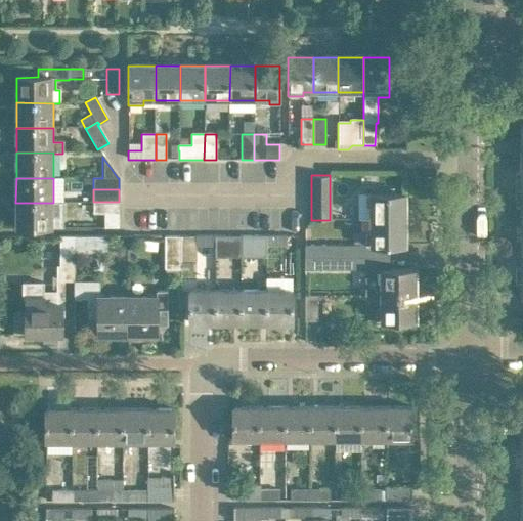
[(357,196),(357,221),(372,221),(372,219),(405,219),(405,196),(365,196),(357,196)]
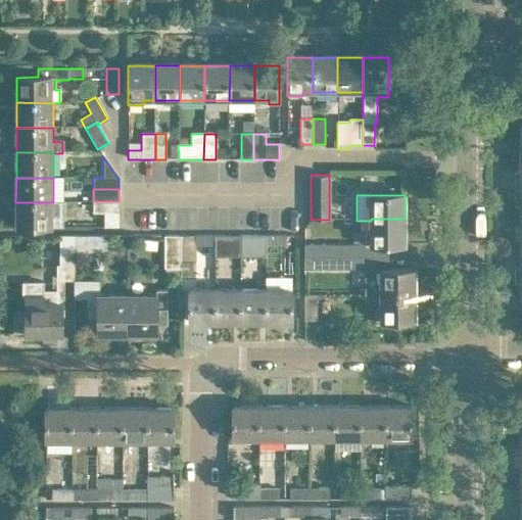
[(119,228),(119,201),(93,201),(93,214),(104,214),(104,228),(119,228)]
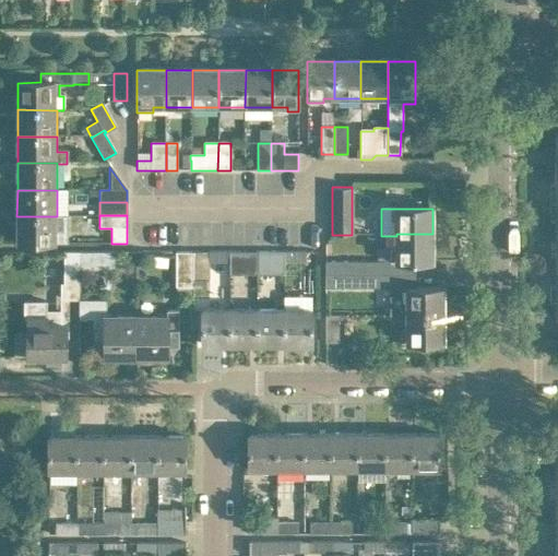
[(57,229),(57,216),(16,216),(16,244),(59,244),(59,229),(57,229)]
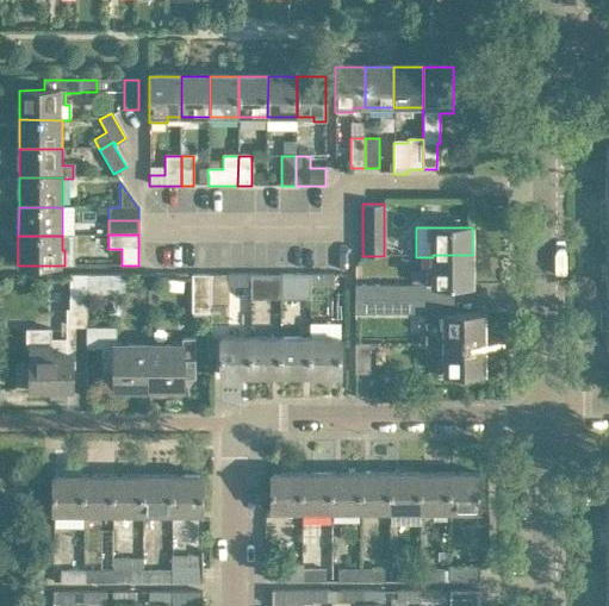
[(399,287),(354,287),(354,299),(399,299),(399,301),(427,301),(428,301),(451,301),(451,287),(452,287),(472,287),(472,255),(433,255),(433,257),(433,270),(428,270),(428,275),(424,275),(424,287),(399,287)]
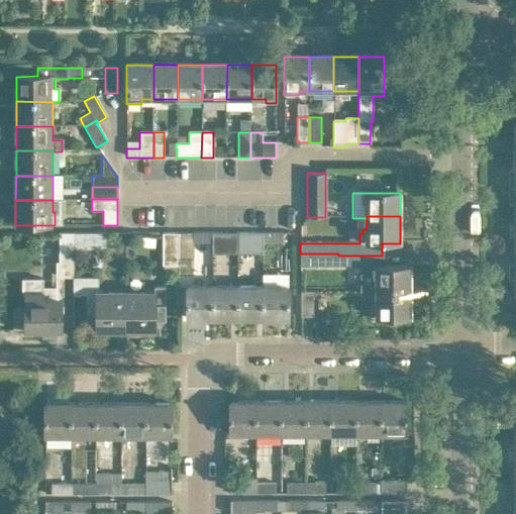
[(75,277),(75,249),(74,233),(60,233),(60,278),(75,277)]
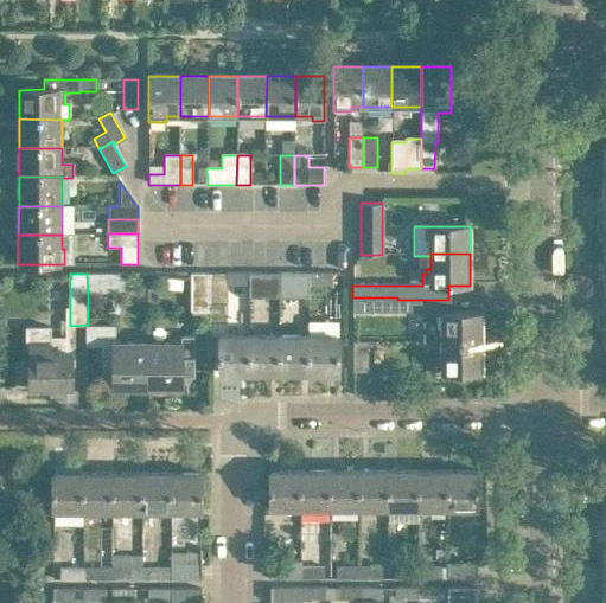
[(126,293),(126,274),(87,274),(88,293),(126,293)]
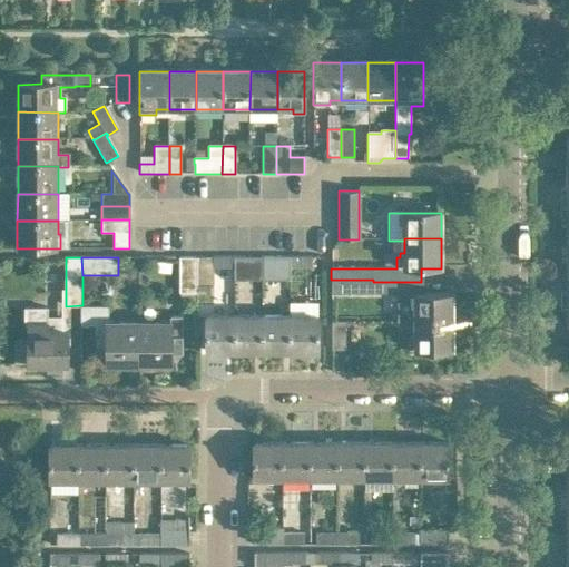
[(196,294),(196,258),(178,257),(178,294),(196,294)]
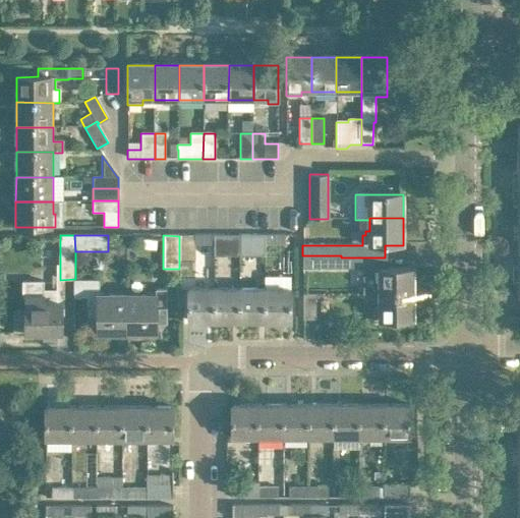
[(213,245),(214,245),(214,235),(194,235),(194,245),(213,245)]
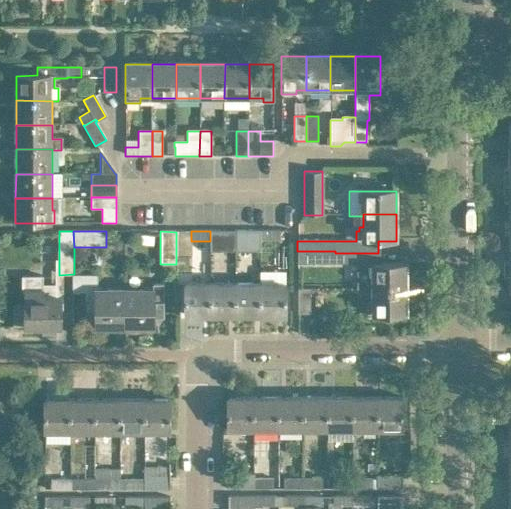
[(235,251),(235,231),(210,231),(210,241),(209,241),(209,252),(235,251)]
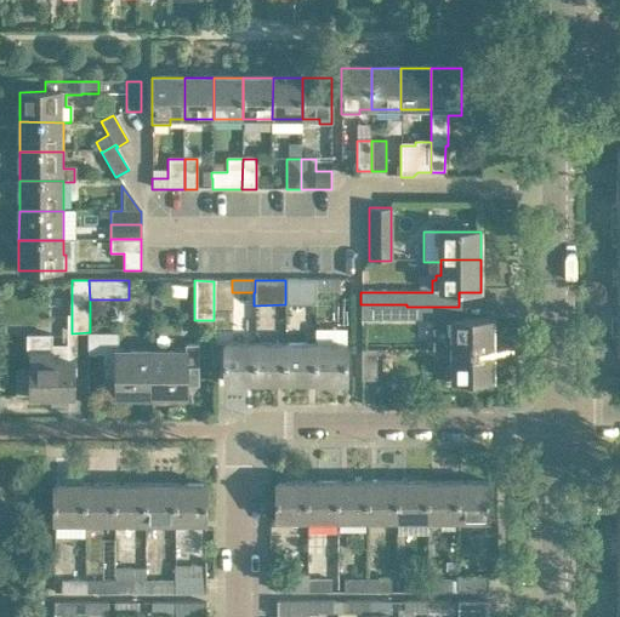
[(285,304),(316,304),(314,292),(316,292),(316,280),(285,280),(285,304)]
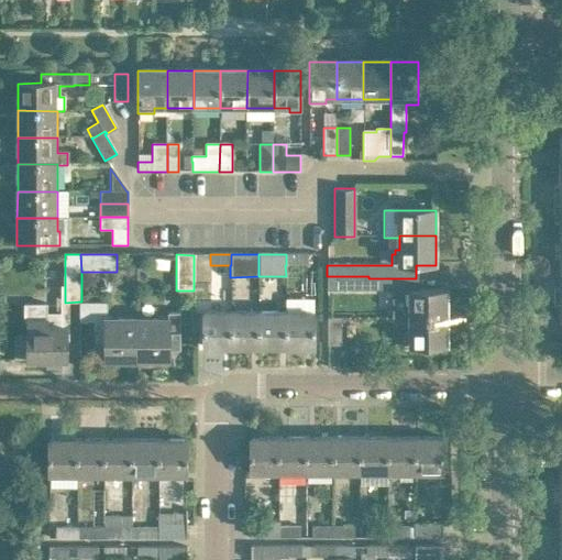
[(307,254),(286,254),(286,265),(307,265),(307,254)]
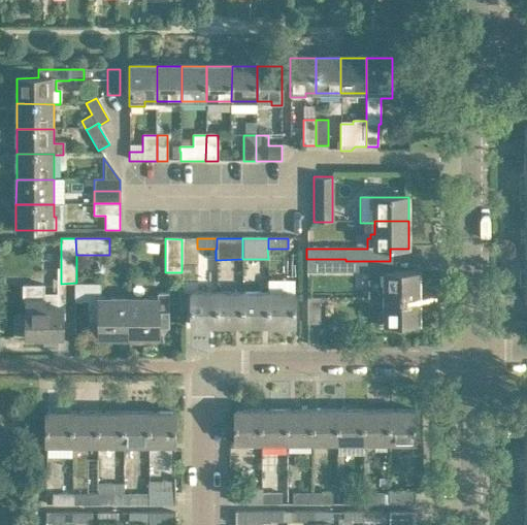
[(346,259),(306,259),(306,273),(346,273),(346,261),(346,259)]
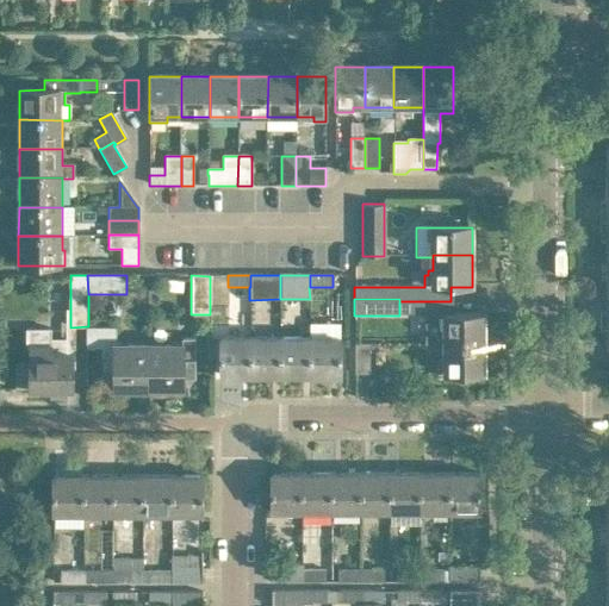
[(427,316),(426,345),(443,345),(443,344),(484,344),(484,316),(460,316),(452,316),(451,316),(451,301),(428,301),(427,301),(427,316)]
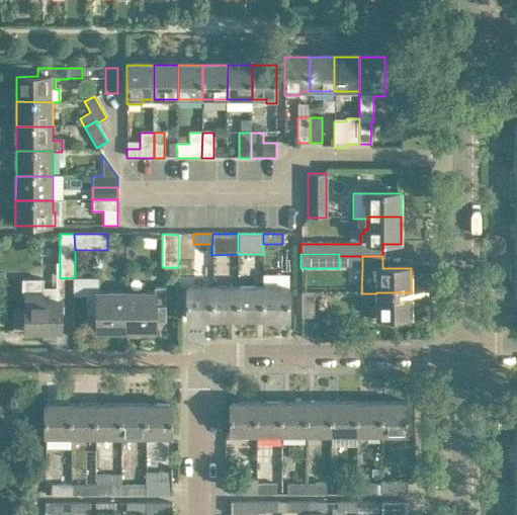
[(96,322),(97,332),(127,332),(127,293),(98,293),(98,278),(73,278),(73,296),(86,296),(87,322),(96,322)]
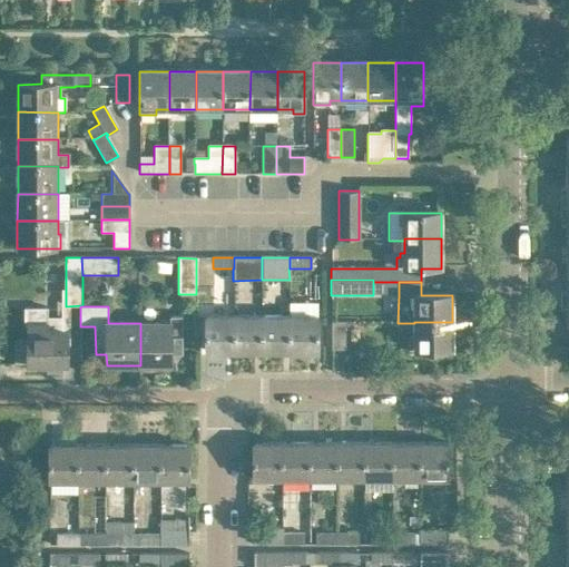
[(28,365),(67,365),(67,333),(65,333),(65,321),(47,321),(47,309),(25,309),(25,326),(28,326),(28,365)]
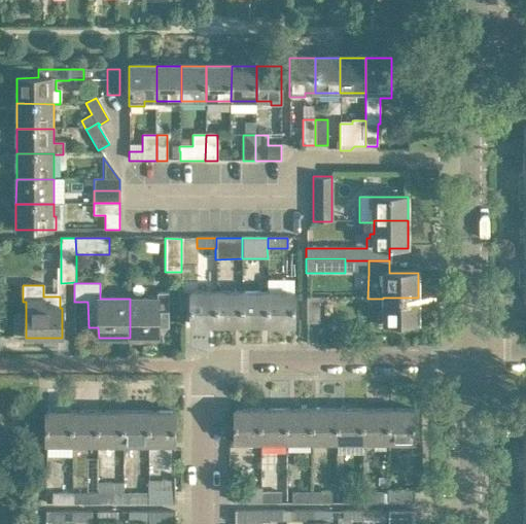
[(189,292),(189,326),(216,326),(216,292),(189,292)]
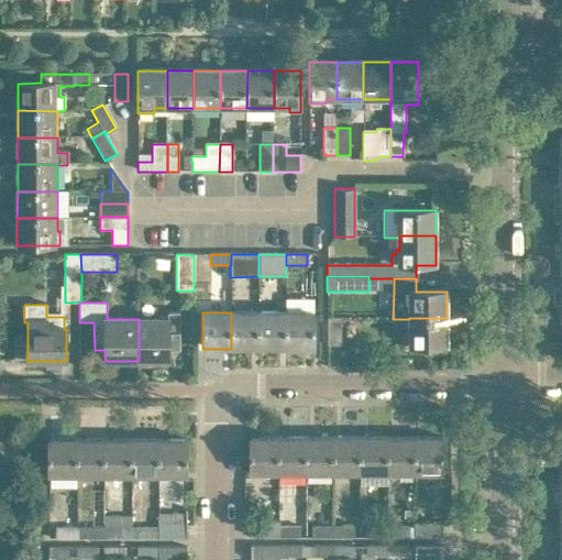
[(259,349),(259,313),(231,313),(231,349),(259,349)]
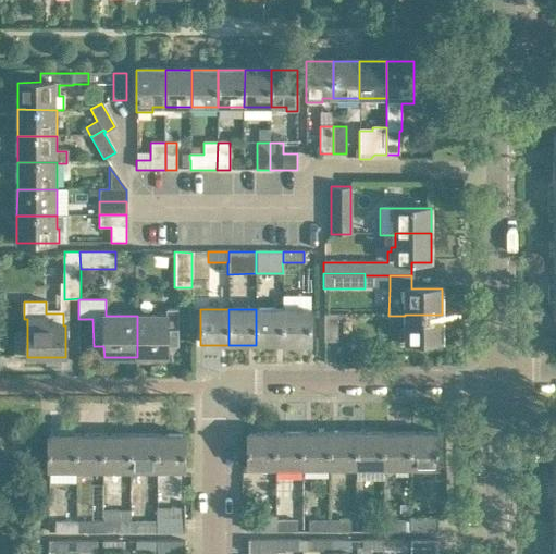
[(256,309),(256,345),(283,345),(283,309),(256,309)]
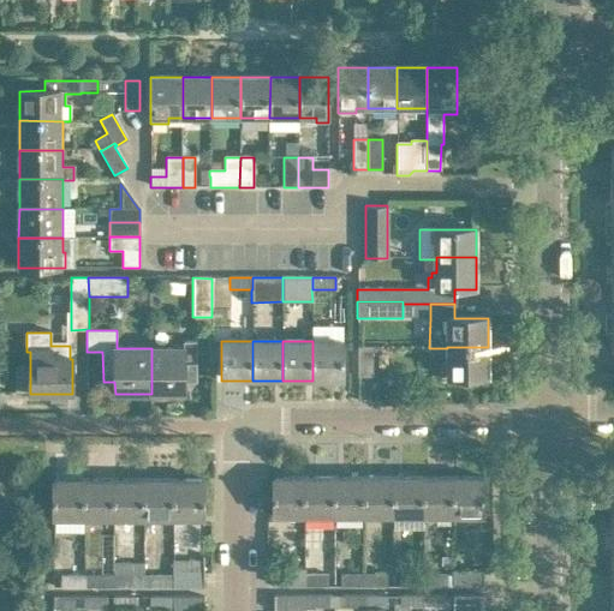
[(343,381),(343,341),(313,341),(313,381),(343,381)]
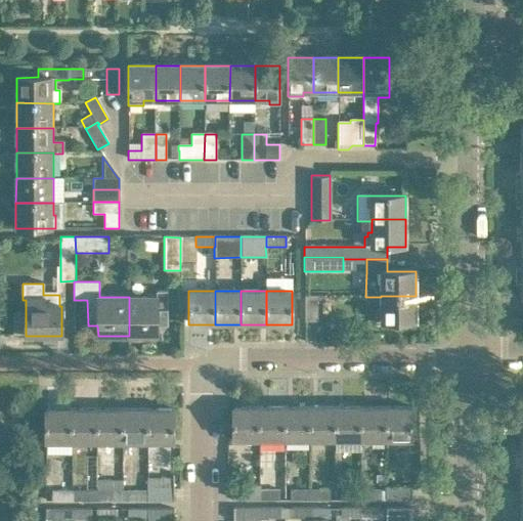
[(158,297),(129,297),(129,336),(157,335),(157,327),(167,327),(167,292),(158,292),(158,297)]
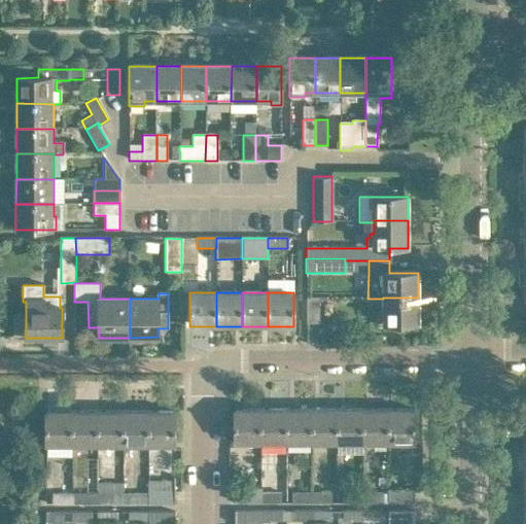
[(383,311),(378,311),(378,324),(418,324),(418,298),(383,298),(383,299),(383,311)]
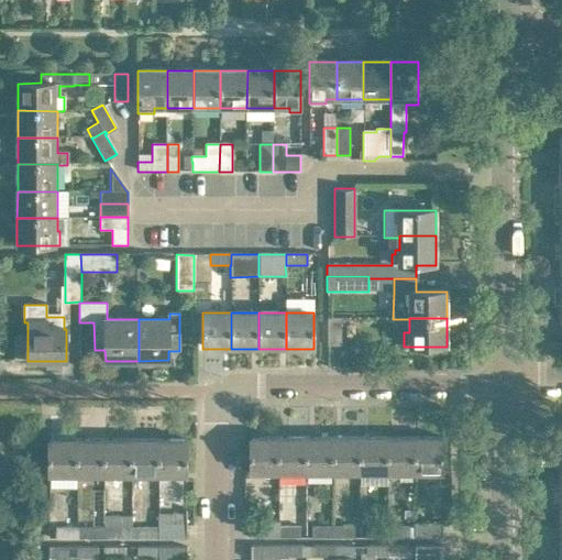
[(341,347),(341,319),(332,319),(328,319),(327,347),(341,347)]
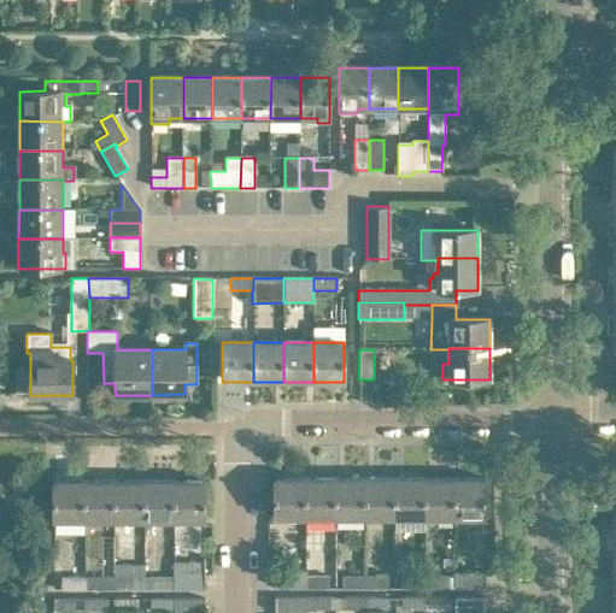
[(274,479),(274,518),(304,518),(304,479),(274,479)]
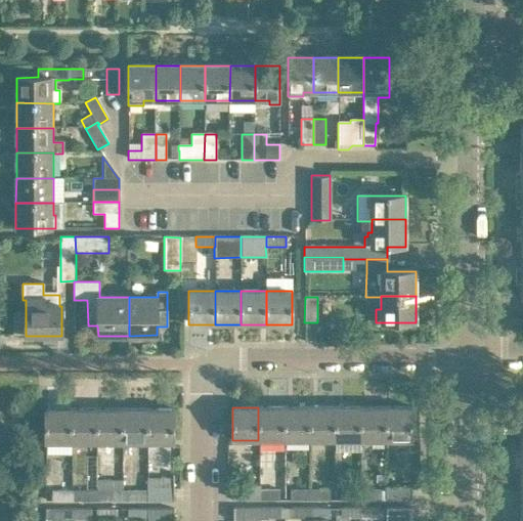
[(258,407),(258,440),(284,440),(284,407),(258,407)]
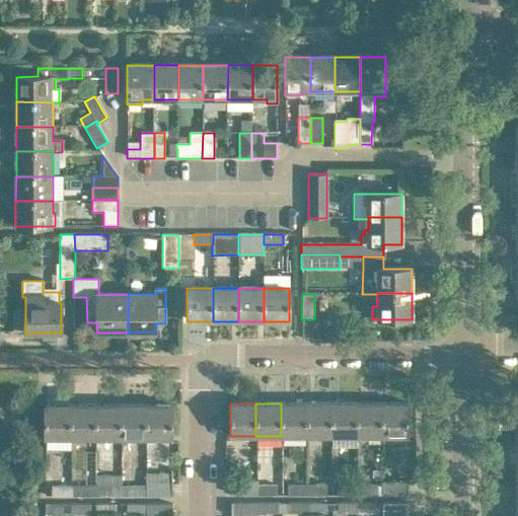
[(306,403),(281,403),(281,436),(306,436),(306,403)]
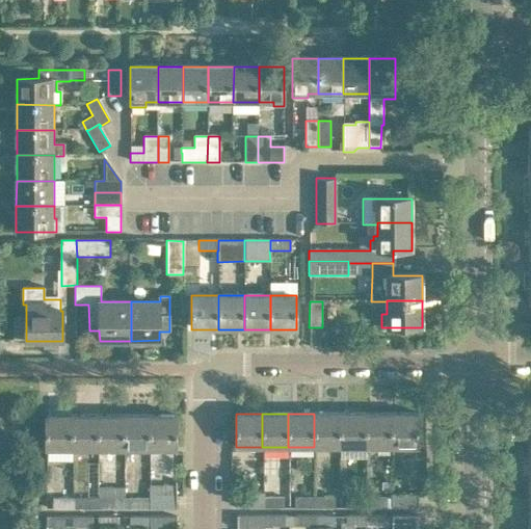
[(314,414),(314,447),(340,447),(340,414),(314,414)]
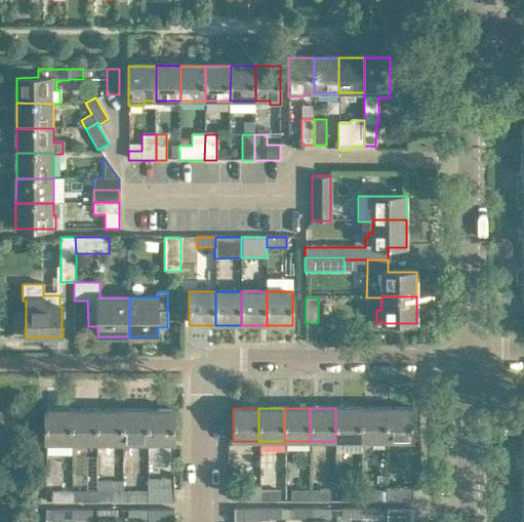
[(335,408),(335,441),(361,442),(361,408),(335,408)]
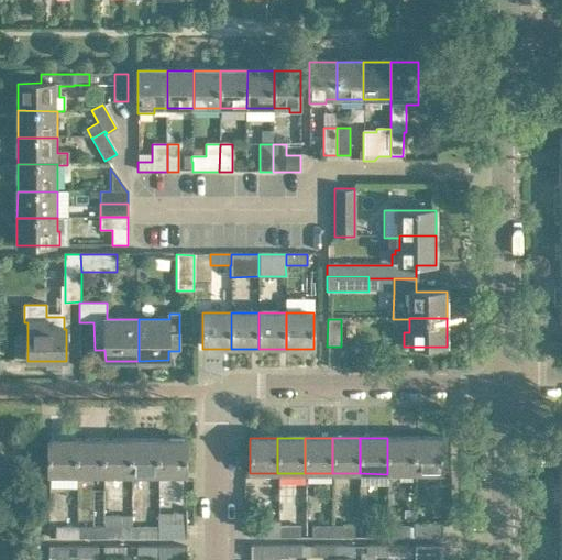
[(387,438),(387,474),(415,474),(415,438),(387,438)]
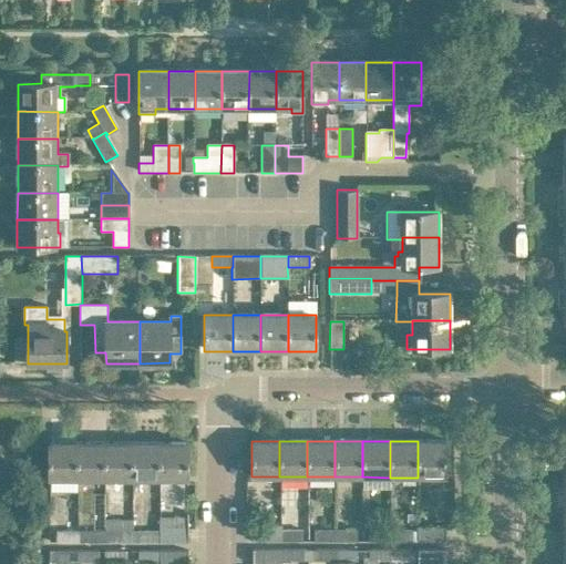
[(445,441),(418,441),(418,478),(445,478),(445,441)]
